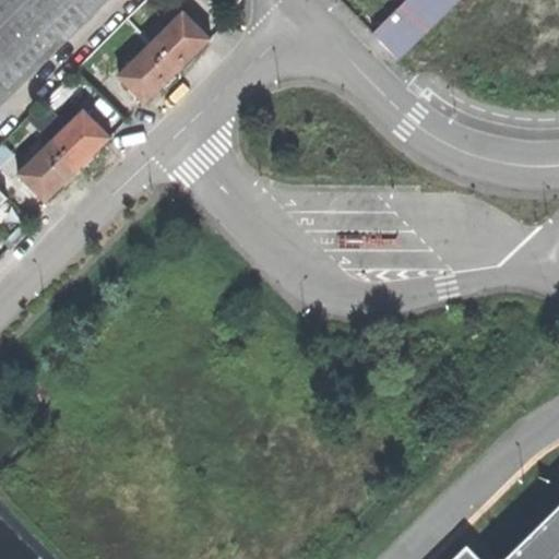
[(0,0),(0,78),(14,94),(109,0),(0,0)]
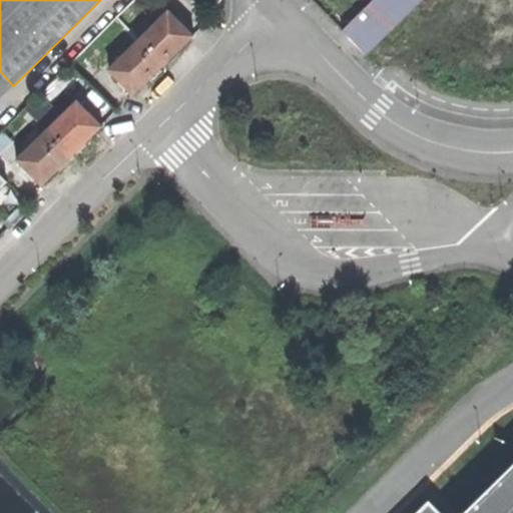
[(362,47),(410,0),(369,0),(342,27),(362,47)]
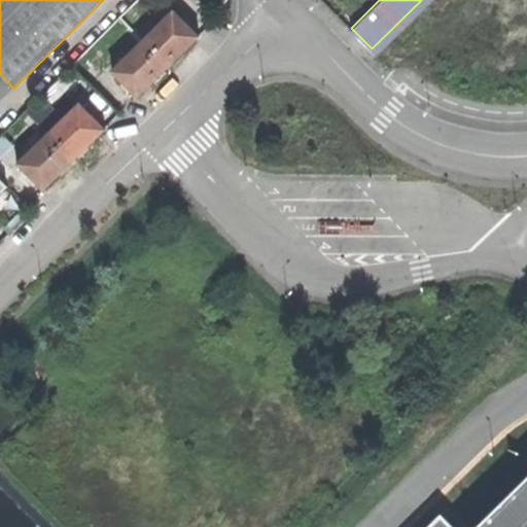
[(113,71),(138,96),(147,86),(187,46),(199,35),(175,10),(113,71)]
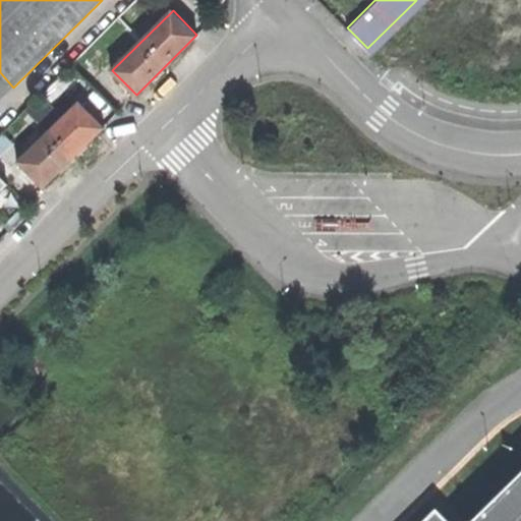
[(19,161),(43,186),(55,174),(90,140),(103,127),(79,102),(19,161)]
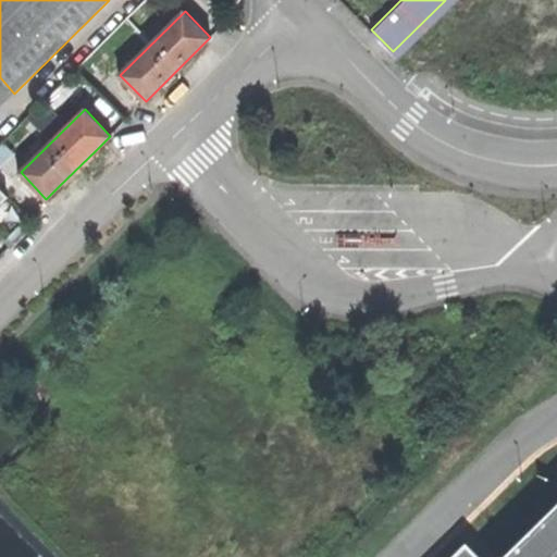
[(556,556),(556,503),(502,556),(478,556),(465,543),(449,556),(556,556)]
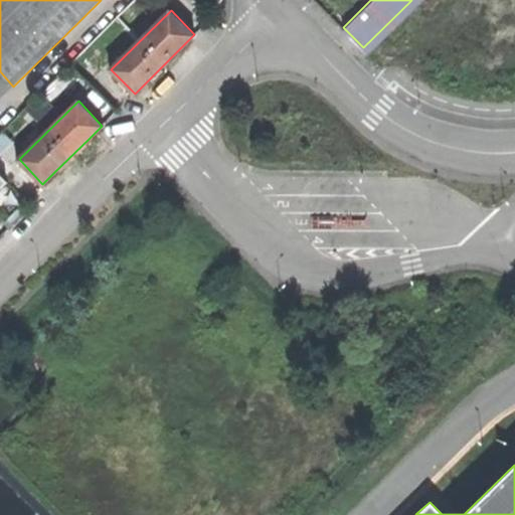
All buildings are outlined.
